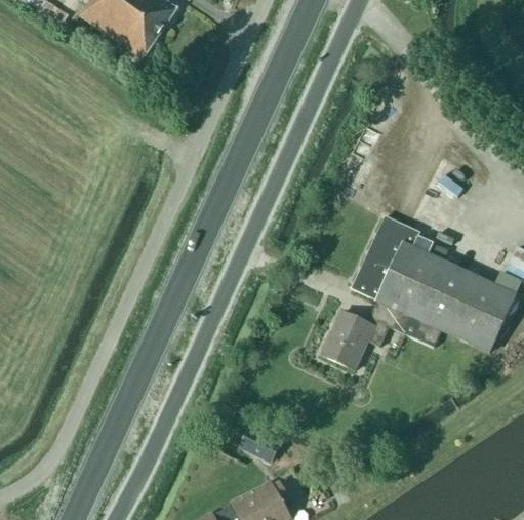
[(38,6),(37,8),(34,13),(57,30),(70,13),(49,0),(30,0),(38,6)]
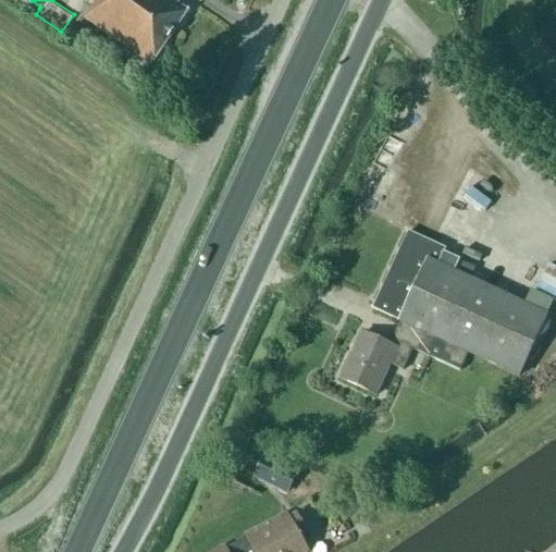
[(101,0),(89,17),(151,61),(153,58),(155,59),(189,7),(180,0),(101,0)]
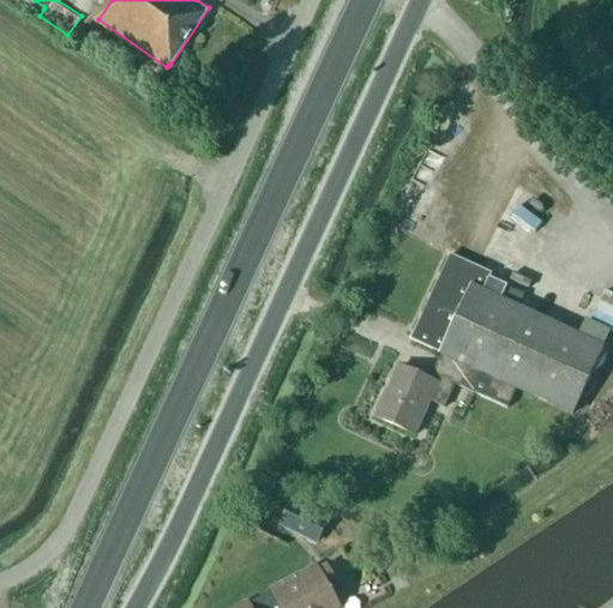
[(574,410),(604,344),(502,298),(509,282),(469,264),(470,260),(450,251),(412,336),(499,377),(491,395),(508,403),(517,385),(574,410)]
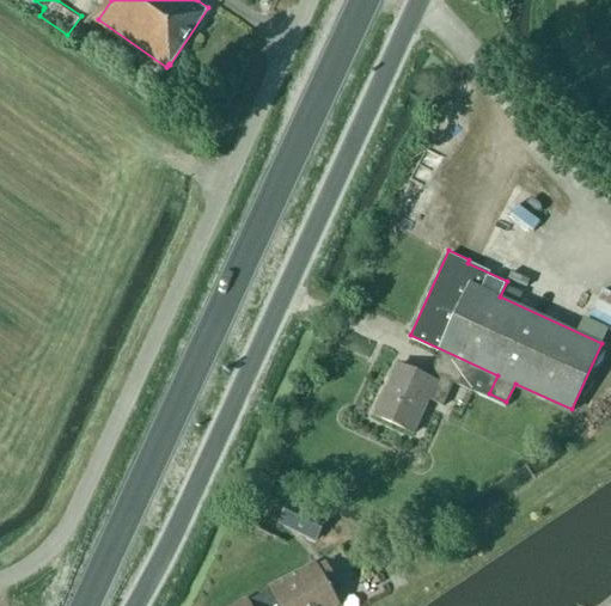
[(608,328),(610,320),(610,292),(596,286),(582,316),(608,328)]
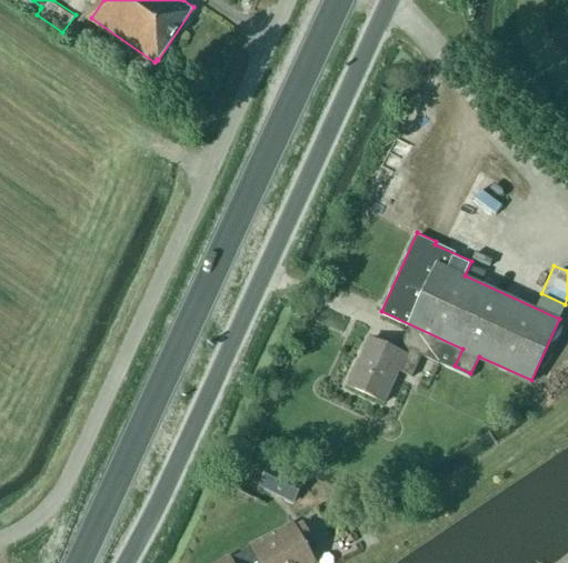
[(407,352),(399,350),(370,335),(349,382),(386,399),(400,368),(407,352)]
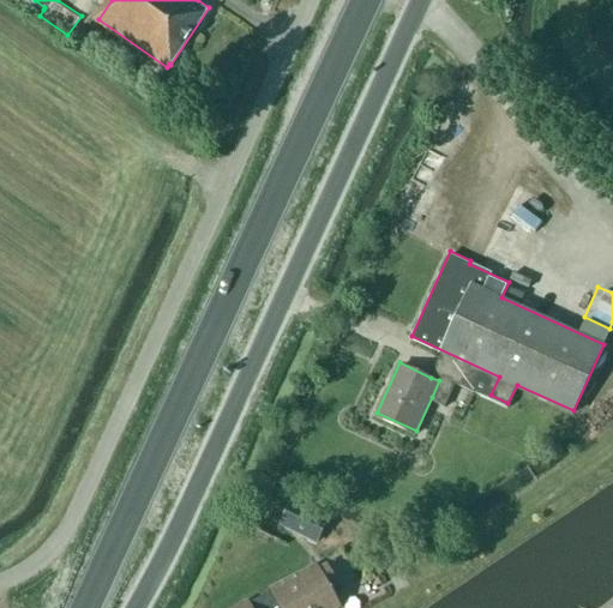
[(319,537),(328,518),(308,509),(300,528),(319,537)]
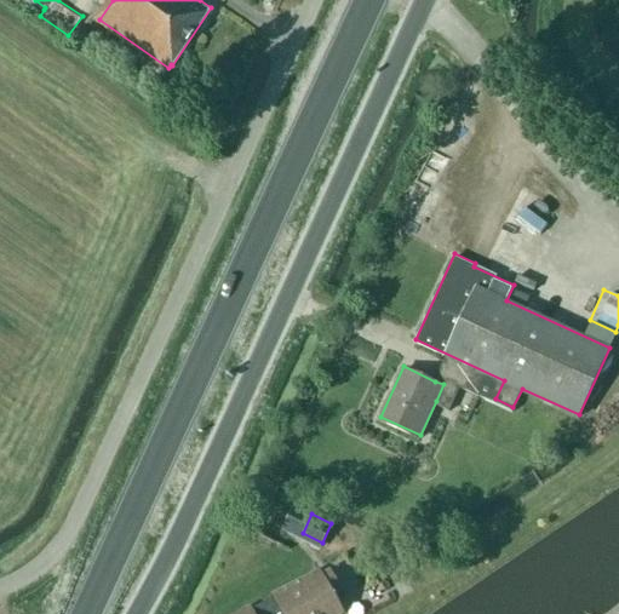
[(321,571),(332,591),(342,585),(332,564),(321,571)]
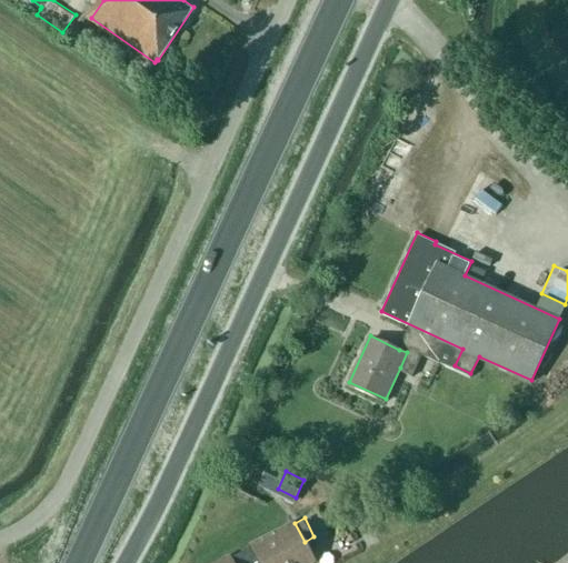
[(260,562),(309,562),(315,560),(305,542),(295,523),(294,520),(250,543),(252,545),(232,555),(231,553),(211,562),(246,562),(258,558),(260,562)]
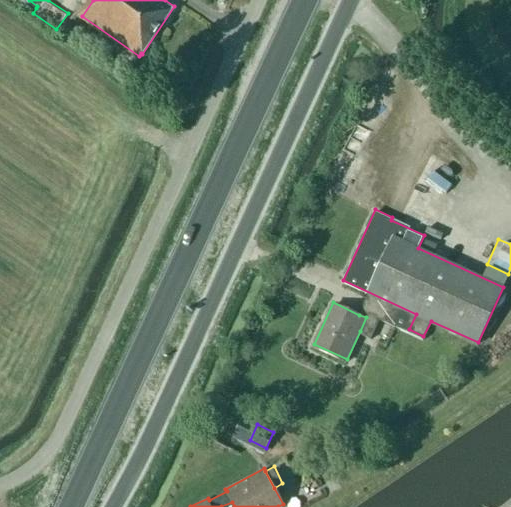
All buildings are outlined.
